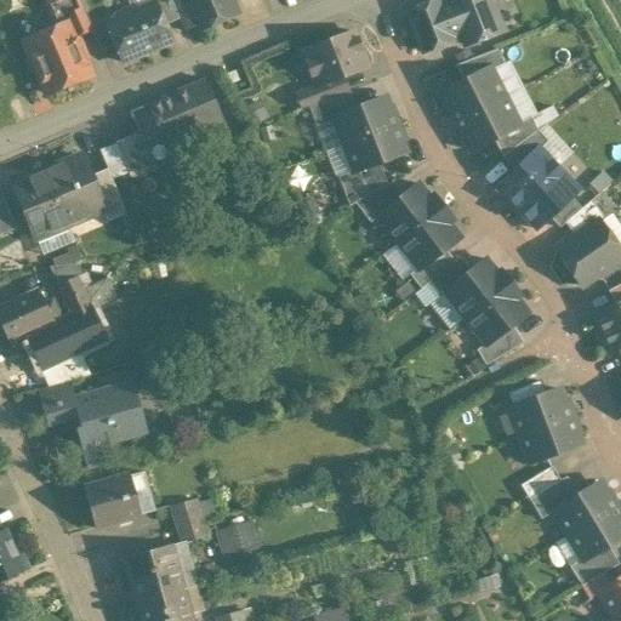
[(55,0),(46,4),(55,27),(68,22),(75,38),(91,32),(89,26),(78,0),(55,0)]
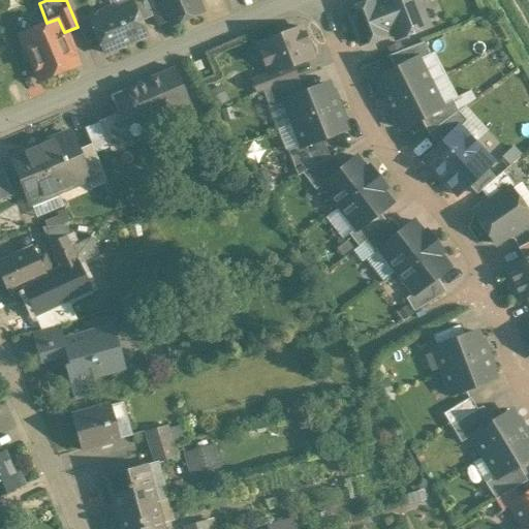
[(128,0),(130,4),(138,23),(152,17),(145,0),(128,0)]
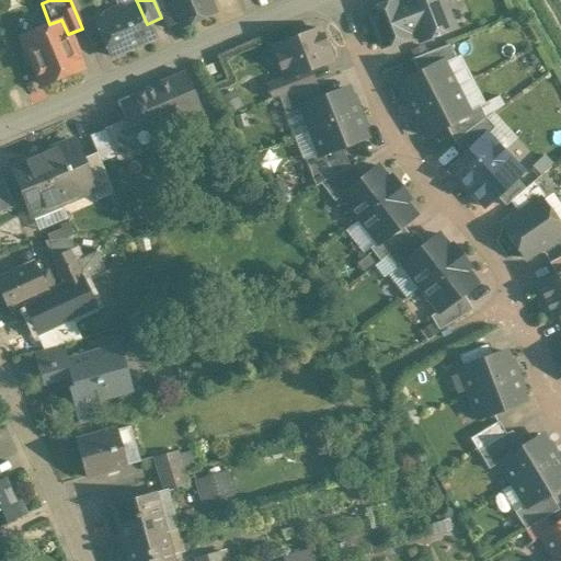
[(176,22),(167,0),(153,0),(161,18),(165,26),(176,22)]
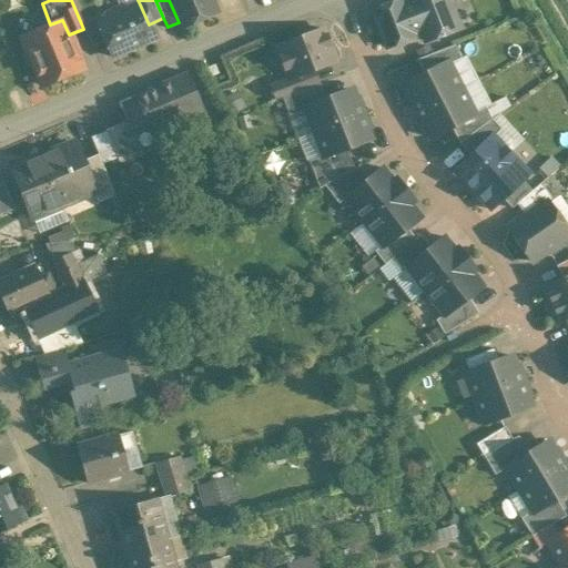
[(211,0),(169,0),(179,22),(182,29),(217,14),(211,0)]
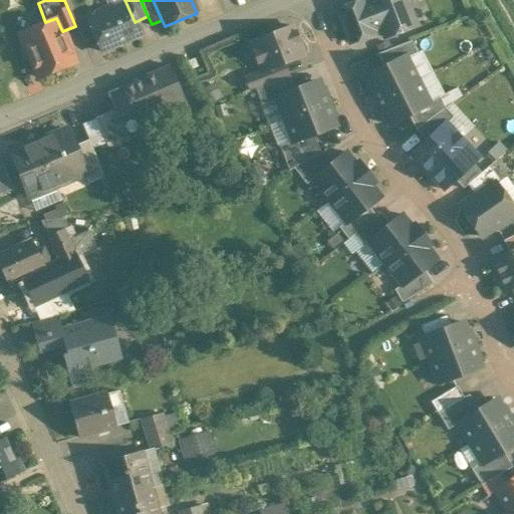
[(367,0),(370,5),(363,7),(371,31),(380,28),(384,38),(416,27),(411,12),(412,8),(408,0),(367,0)]
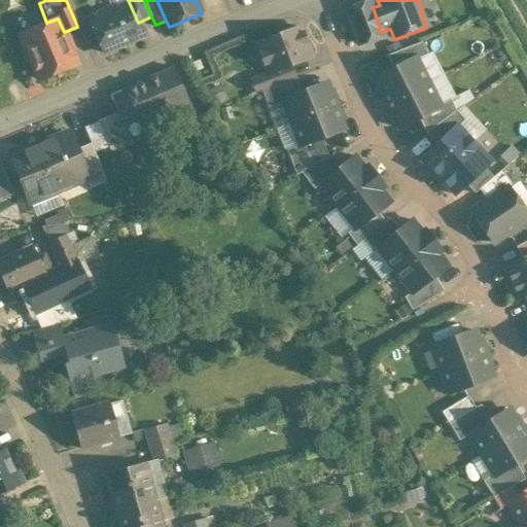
[(371,1),(346,10),(358,45),(383,36),(381,32),(373,7),(371,1)]
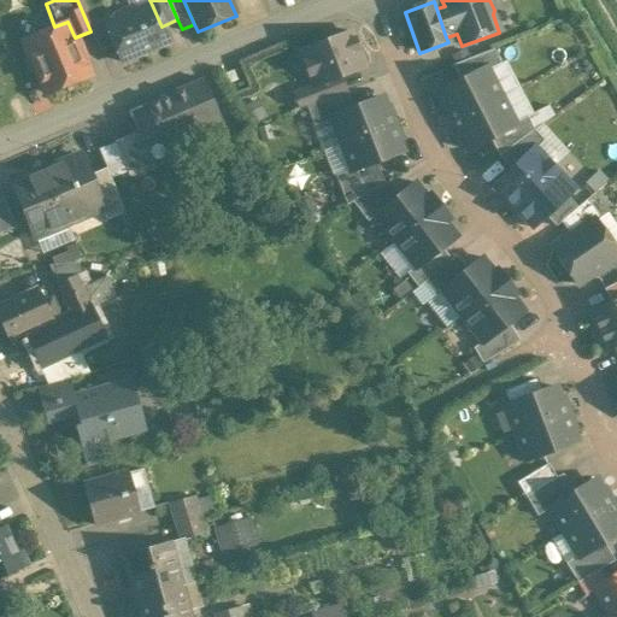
[(162,27),(152,5),(136,11),(131,9),(116,16),(113,22),(105,24),(115,46),(122,64),(170,43),(162,27)]
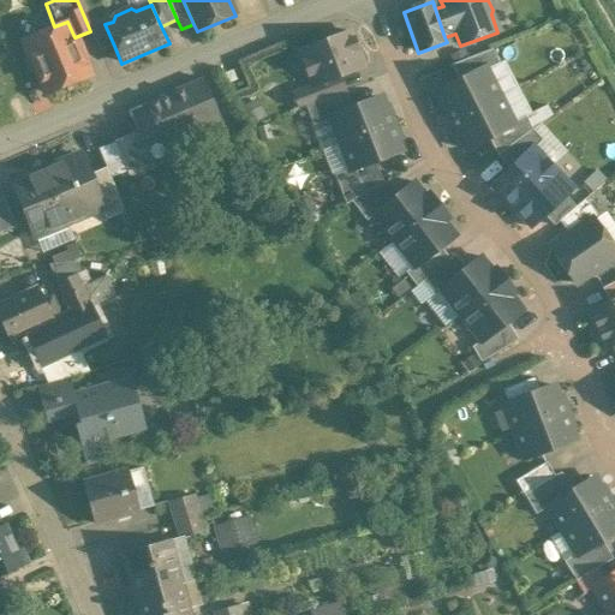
[(103,19),(88,25),(90,31),(99,52),(114,46),(105,24),(103,19)]
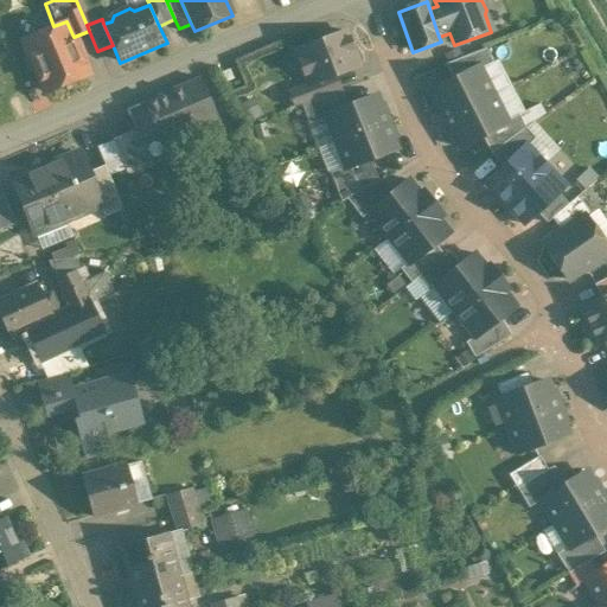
[(78,40),(74,37),(66,21),(53,26),(23,38),(25,44),(23,49),(27,58),(31,61),(44,93),(88,76),(84,65),(87,59),(78,40)]
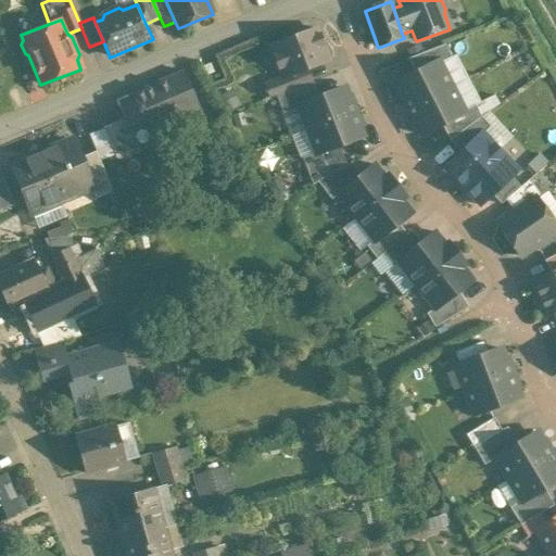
[(268,46),(281,78),(310,67),(330,60),(317,26),(268,46)]
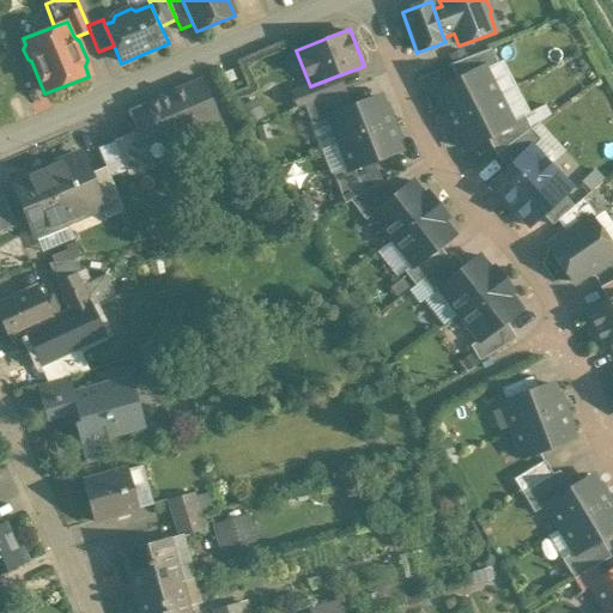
[(490,50),(449,65),(457,82),(485,68),(497,64),(490,50)]
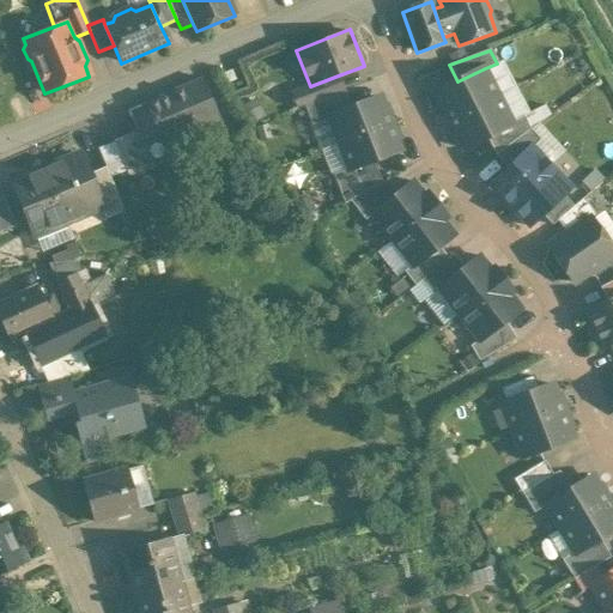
[(498,97),(485,68),(457,82),(435,92),(449,121),(498,97)]
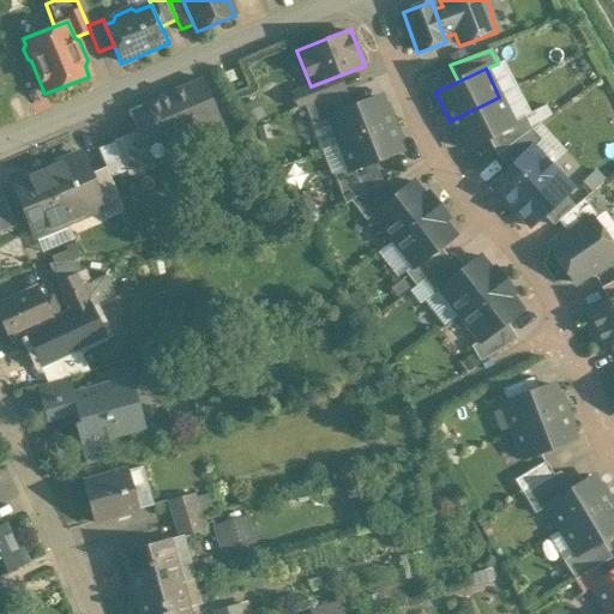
[(232,70),(220,74),(224,84),(236,79),(232,70)]
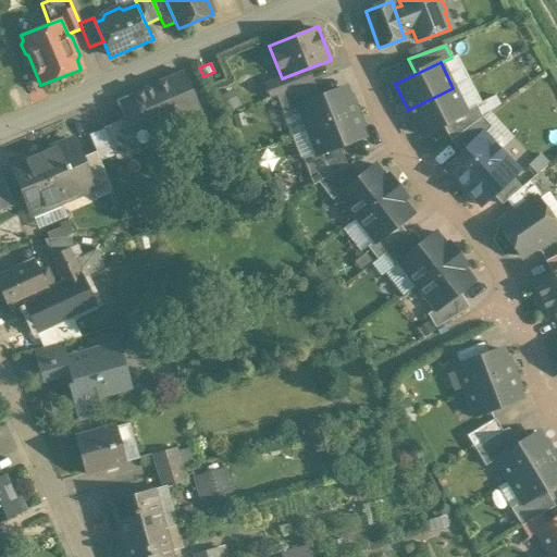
[(310,67),(282,78),(265,85),(271,97),(276,95),(316,79),(310,67)]
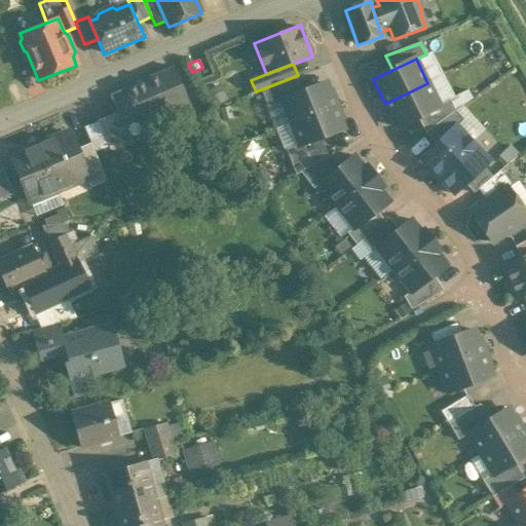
[(190,107),(174,65),(108,91),(116,113),(128,145),(146,138),(142,126),(190,107)]
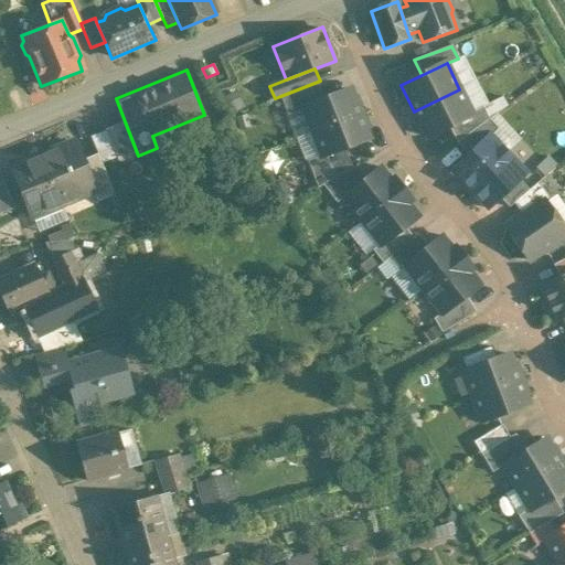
[(299,107),(327,97),(320,81),(280,96),(287,113),(299,107)]
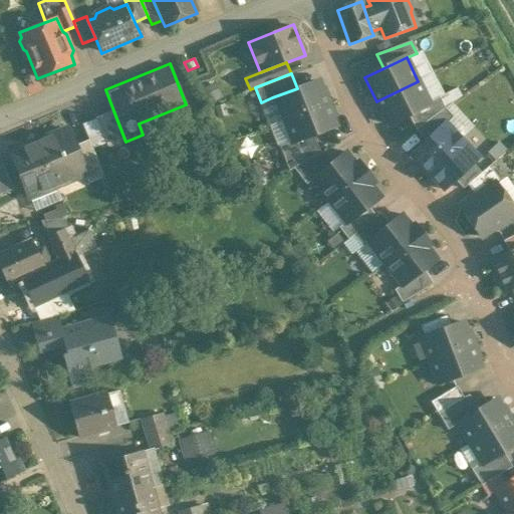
[(319,79),(297,88),(272,97),(281,121),(328,103),(319,79)]
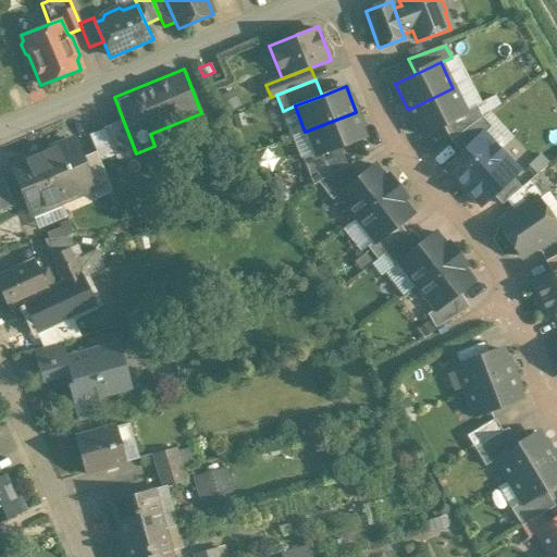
[(440,126),(466,113),(453,88),(408,110),(421,135),(440,126)]
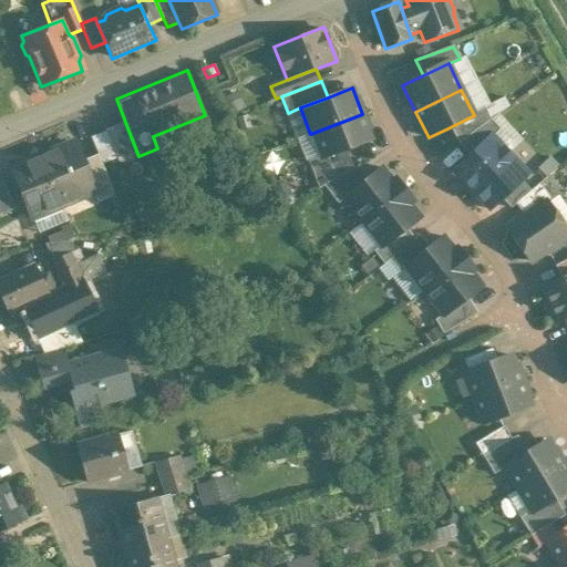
[(233,91),(220,99),(229,113),(241,106),(233,91)]
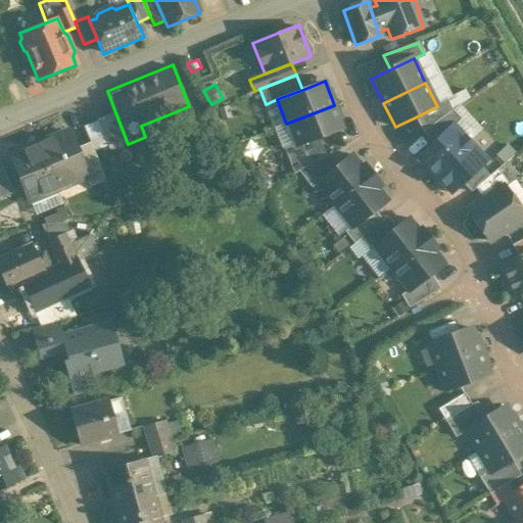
[(464,91),(450,97),(458,106),(468,98),(464,91)]
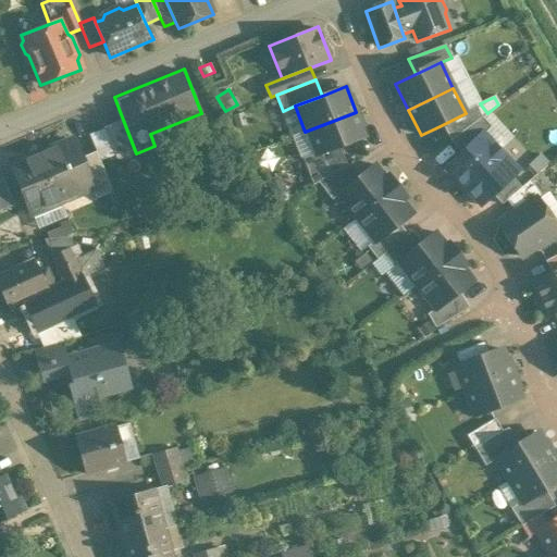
[(480,103),(466,113),(440,126),(450,141),(480,120),(487,113),(480,103)]
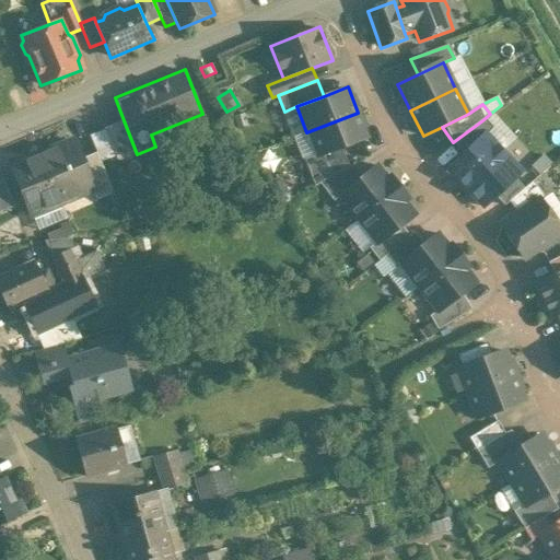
[(284,112),(294,137),(306,132),(296,106),(284,112)]
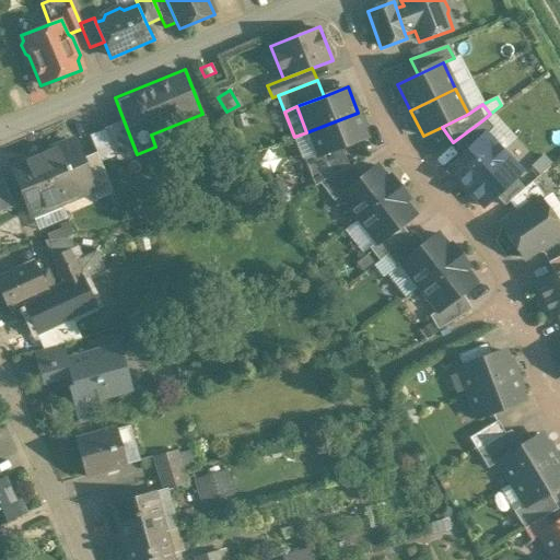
[(248,113),(231,119),(236,132),(253,125),(248,113)]
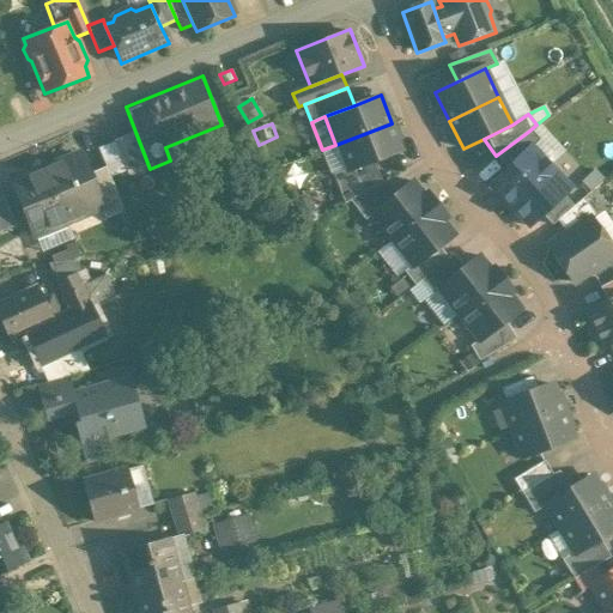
[(335,145),(346,171),(375,161),(402,150),(392,123),(335,145)]
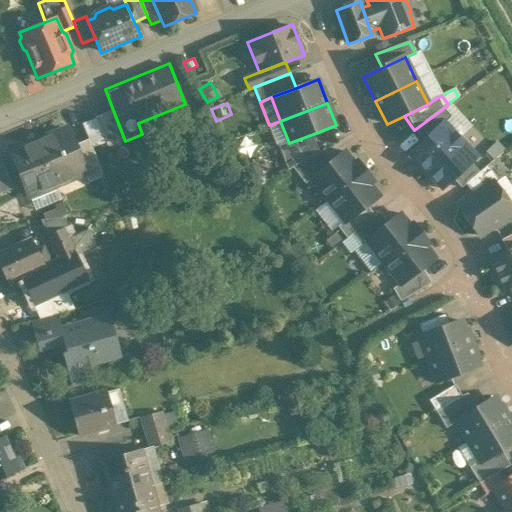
[(448,104),(441,110),(449,118),(445,122),(460,139),(471,129),(448,104)]
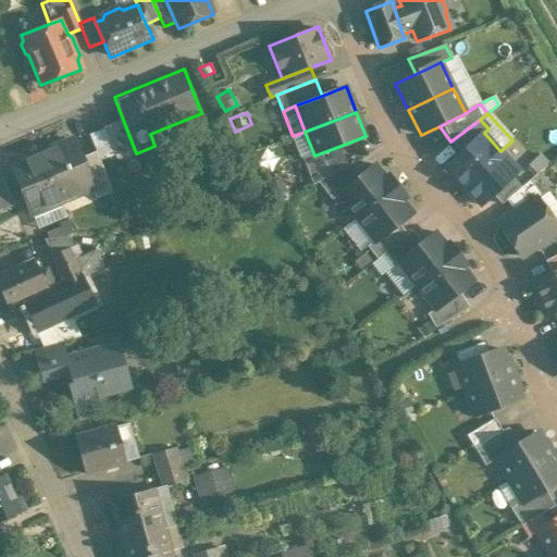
[(123,120),(89,134),(96,152),(101,164),(115,158),(116,161),(136,153),(123,120)]
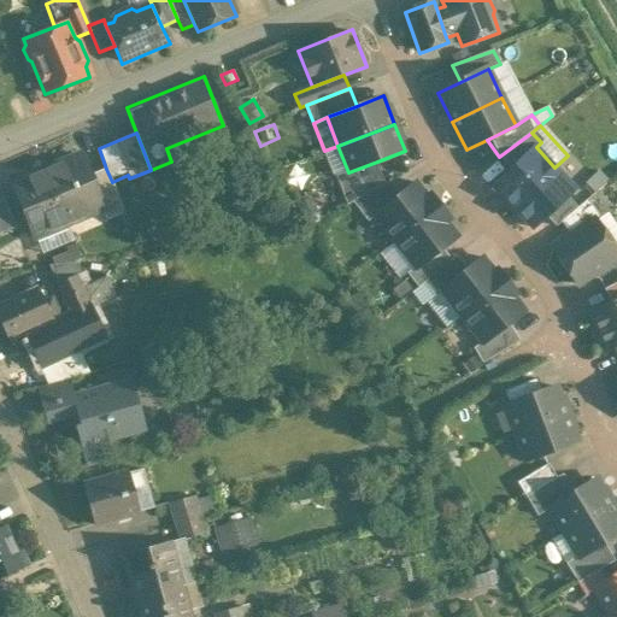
[(499,157),(511,169),(536,147),(541,142),(532,133),(499,157)]
